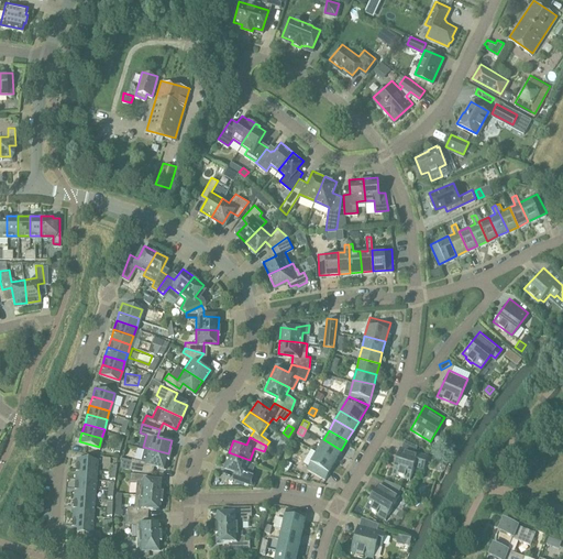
[(415,449),(417,445),(404,438),(401,445),(400,445),(392,471),(409,478),(414,464),(423,467),(427,453),(415,449)]
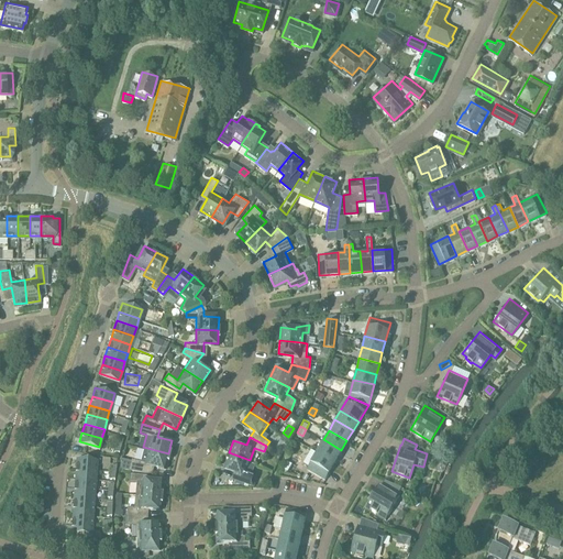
[(335,460),(341,450),(323,439),(318,449),(335,460)]
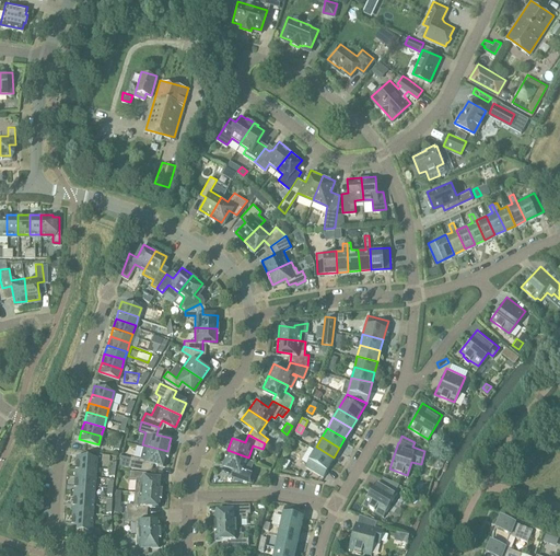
[(121,446),(140,450),(142,443),(124,439),(121,446)]
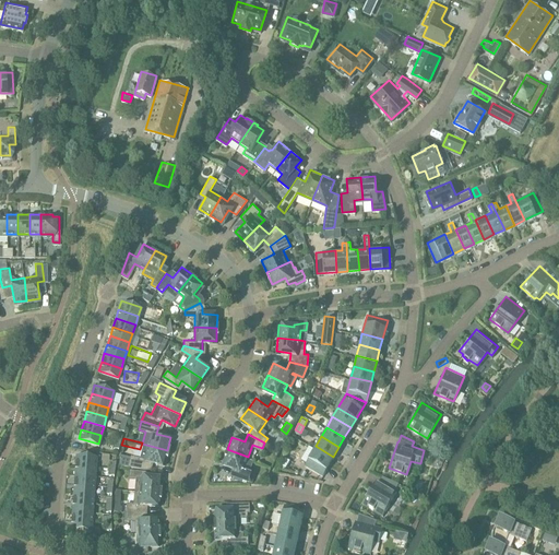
[(164,462),(167,450),(142,444),(139,456),(131,453),(128,463),(147,468),(150,459),(164,462)]
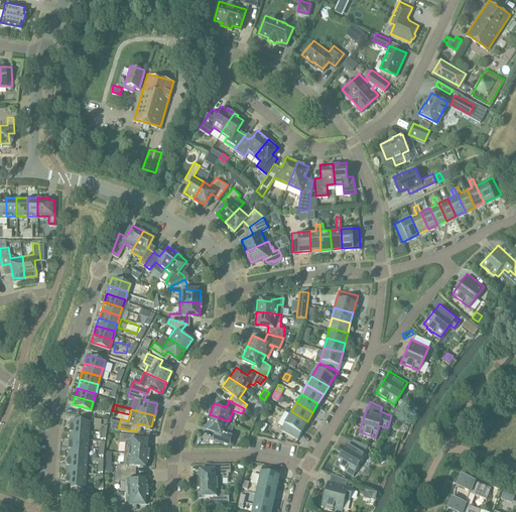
[(297,437),(307,421),(291,411),(281,427),(297,437)]
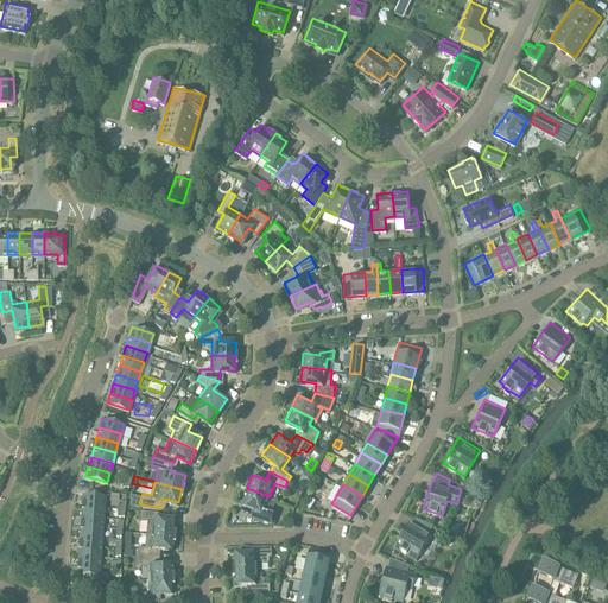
[(265,509),(270,496),(247,488),(242,501),(257,507),(254,515),(272,521),(276,513),(265,509)]
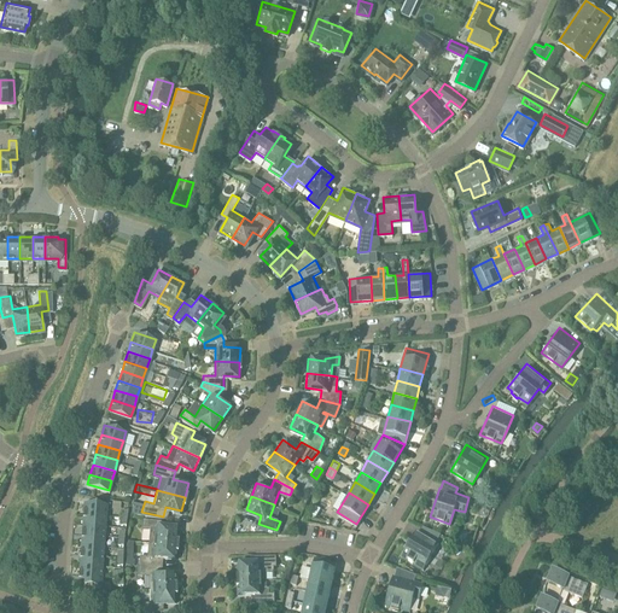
[(135,500),(132,508),(140,511),(144,502),(135,500)]
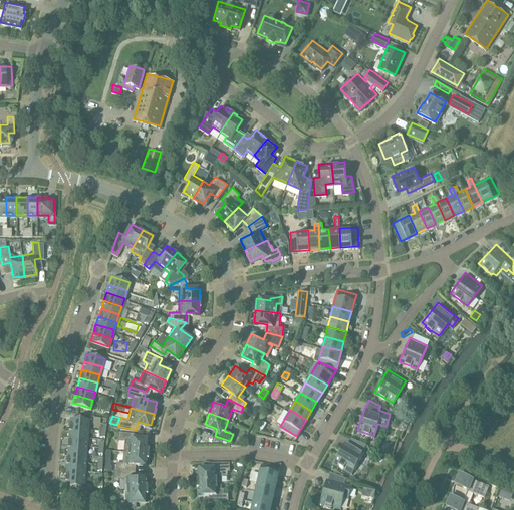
[(68,426),(87,427),(88,418),(69,417),(68,426)]
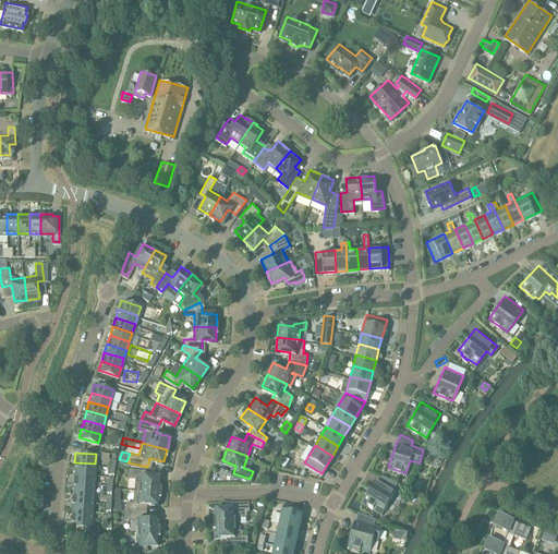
[(95,472),(95,464),(74,462),(74,471),(95,472)]
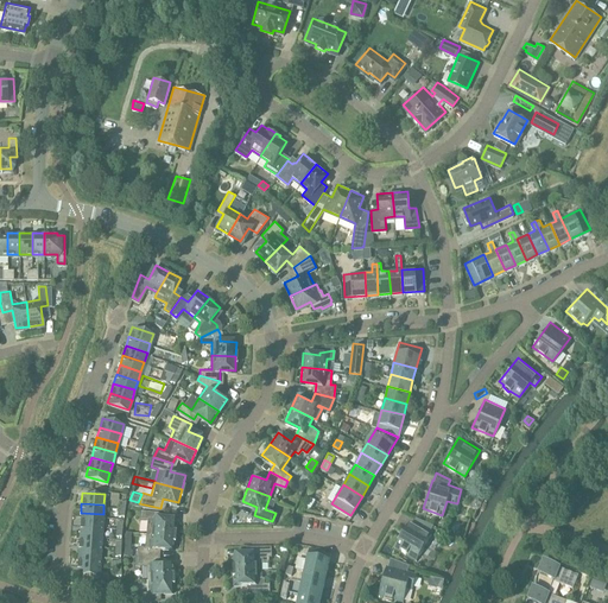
[(146,531),(175,534),(176,520),(159,518),(160,511),(141,509),(140,516),(147,516),(146,531)]
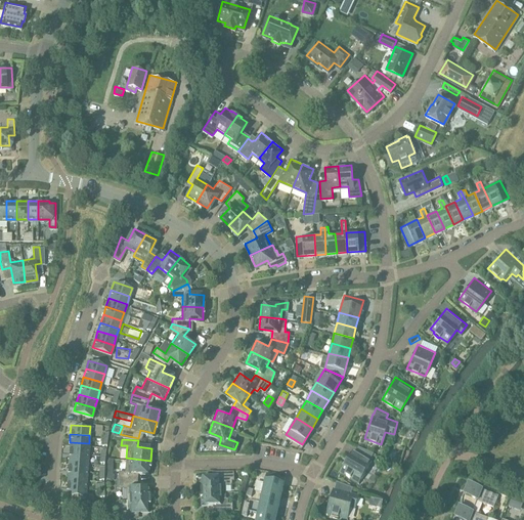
[(88,452),(89,443),(70,442),(69,450),(88,452)]
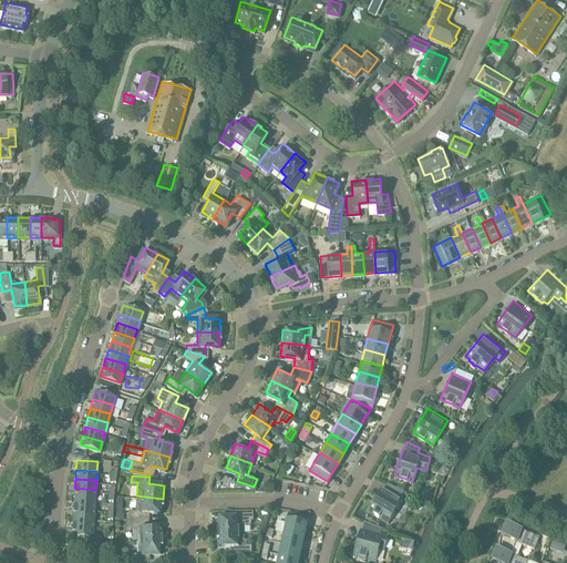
[(388,521),(402,497),(382,484),(368,509),(388,521)]
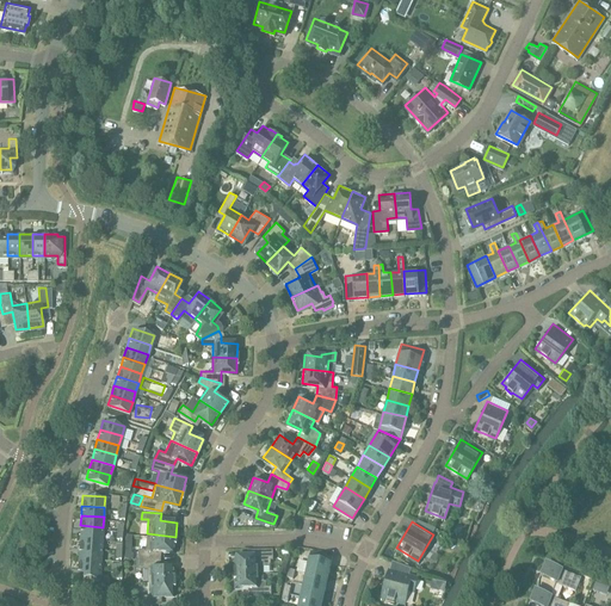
[(106,527),(103,527),(80,525),(79,536),(102,537),(105,537),(106,527)]
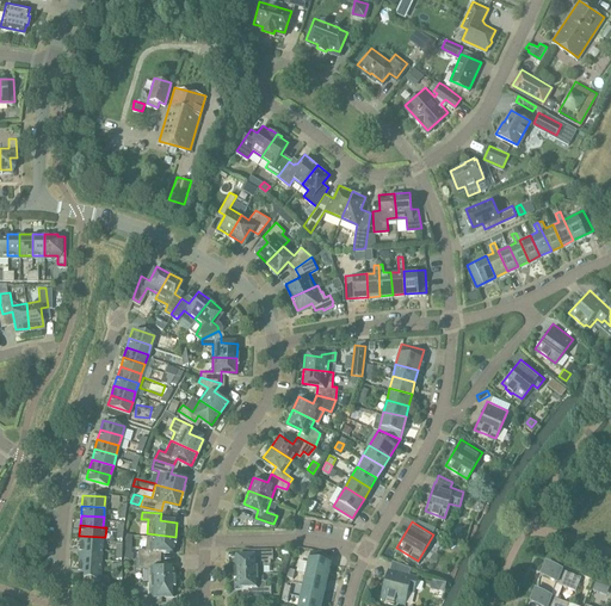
[(173,551),(176,537),(147,533),(144,548),(139,546),(137,556),(156,557),(158,549),(173,551)]
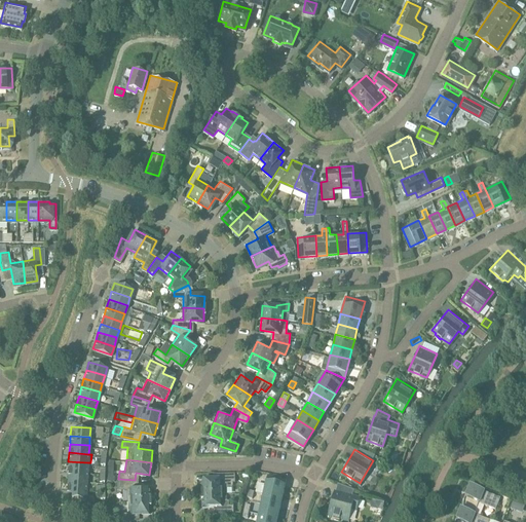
[(87,472),(87,462),(68,461),(68,470),(87,472)]
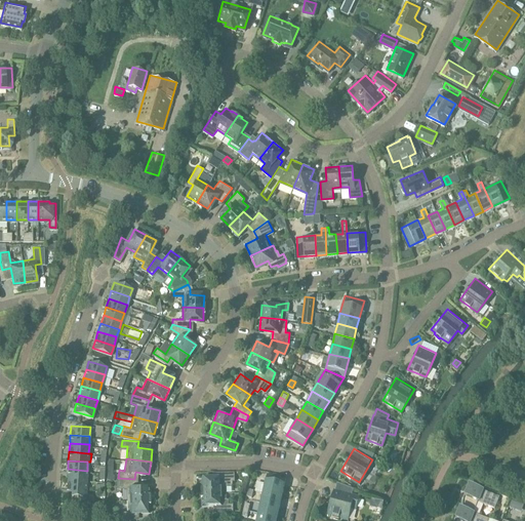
[(86,479),(87,471),(68,469),(67,478),(86,479)]
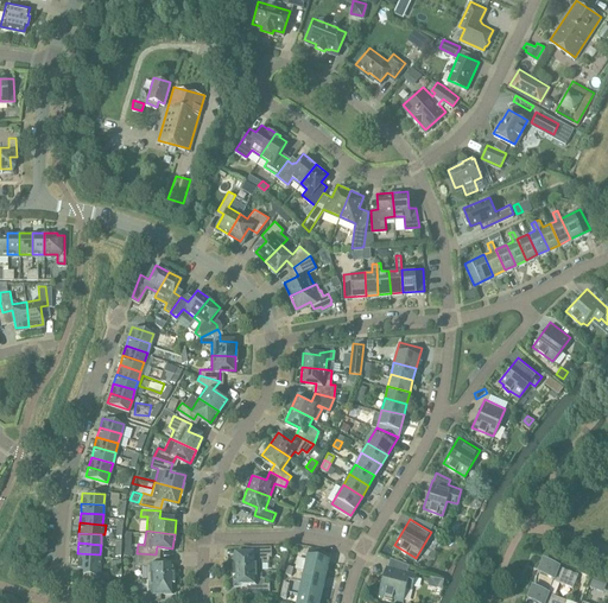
[(233,569),(261,567),(261,559),(268,558),(268,553),(271,553),(271,545),(248,545),(248,553),(233,554),(233,569)]
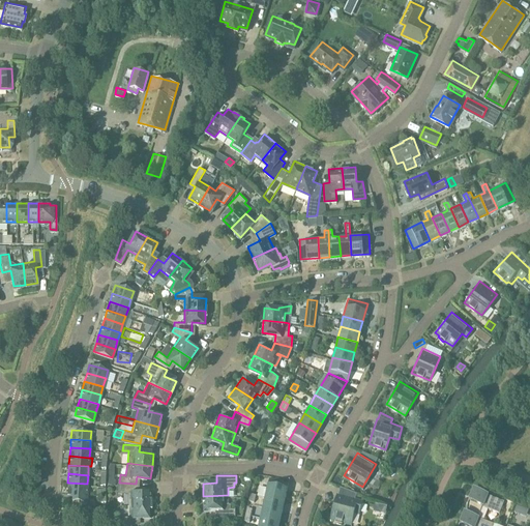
[(265,494),(285,498),(289,480),(269,476),(265,494)]
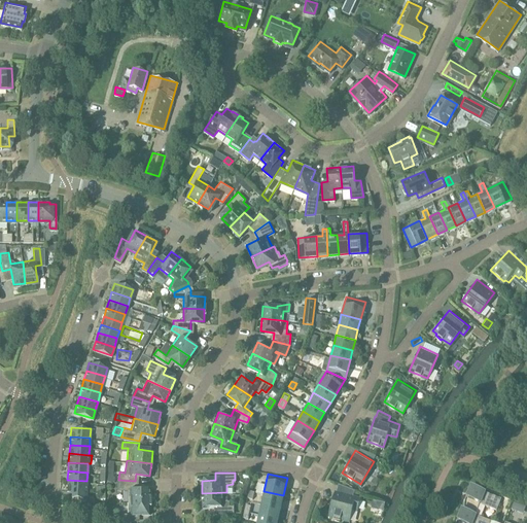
[(86,489),(86,481),(67,480),(67,488),(86,489)]
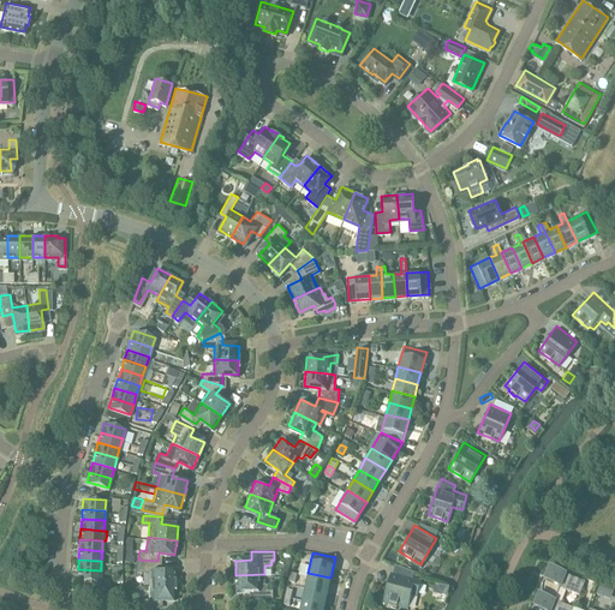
[(159,569),(157,561),(138,560),(138,569),(148,569),(148,584),(174,582),(174,568),(159,569)]
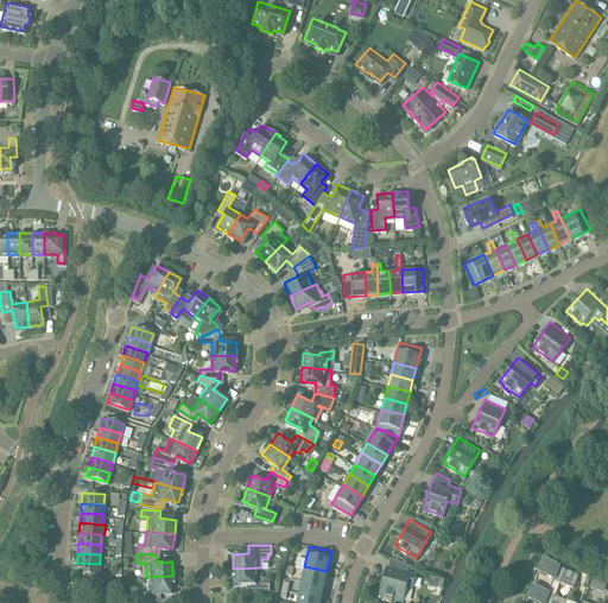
[(406,569),(409,562),(390,554),(387,564),(386,564),(379,594),(403,600),(404,597),(409,598),(413,583),(418,585),(420,576),(415,575),(416,571),(406,569)]
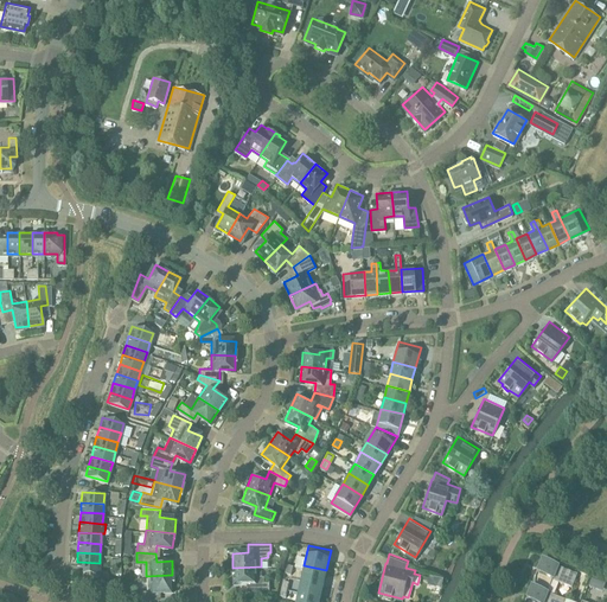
[(534,586),(548,590),(553,577),(572,584),(577,571),(544,558),(540,571),(537,570),(537,569),(536,572),(535,575),(535,578),(535,582),(535,584),(534,584),(534,586)]
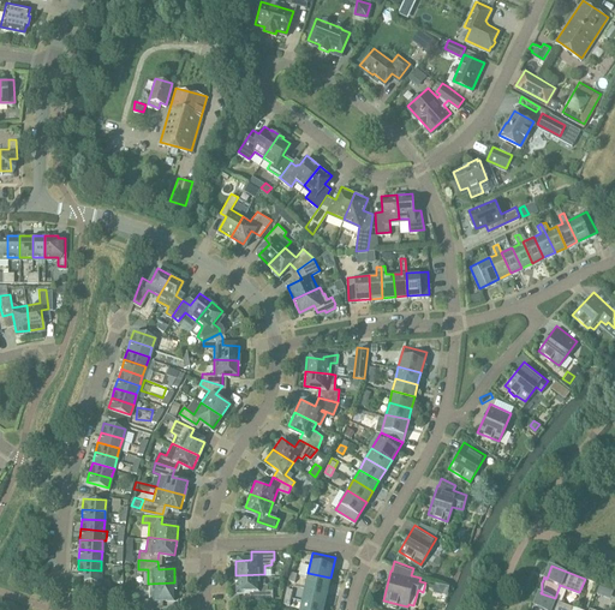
[(100,581),(101,570),(78,569),(77,580),(100,581)]
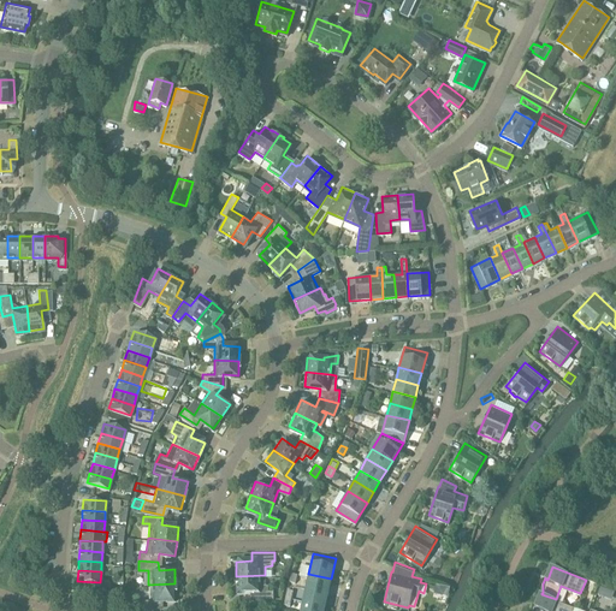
[(329,591),(331,579),(308,574),(306,586),(329,591)]
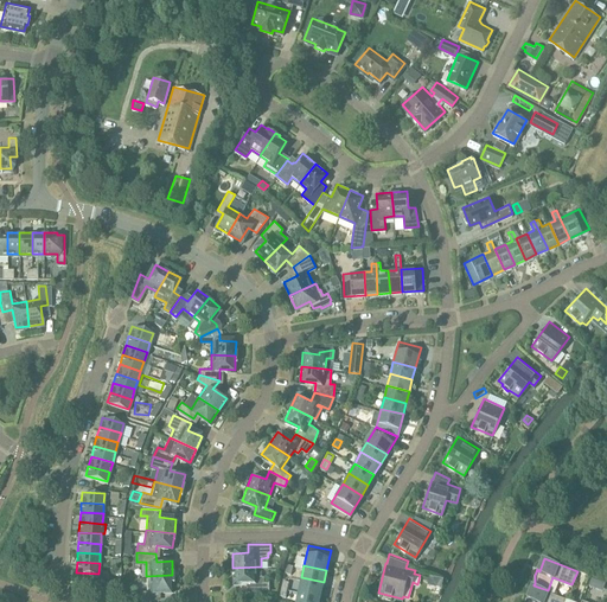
[(261,567),(232,568),(232,582),(249,581),(249,589),(268,588),(268,581),(263,581),(263,575),(261,575),(261,567)]
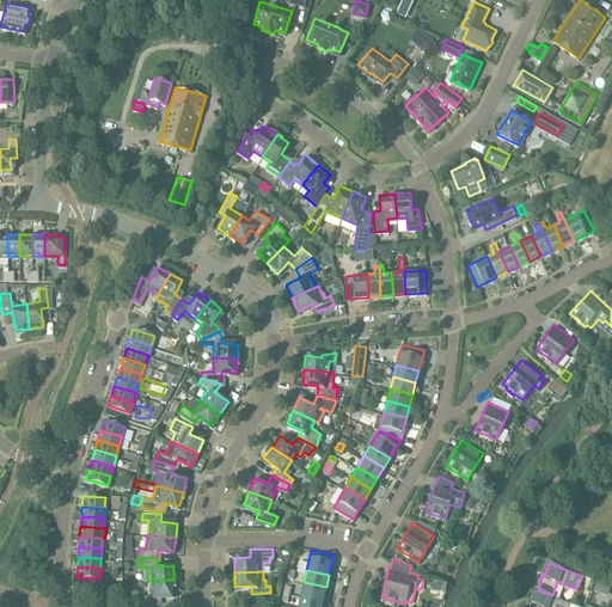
[(173,580),(147,581),(148,594),(139,595),(139,602),(158,602),(158,594),(175,594),(173,580)]
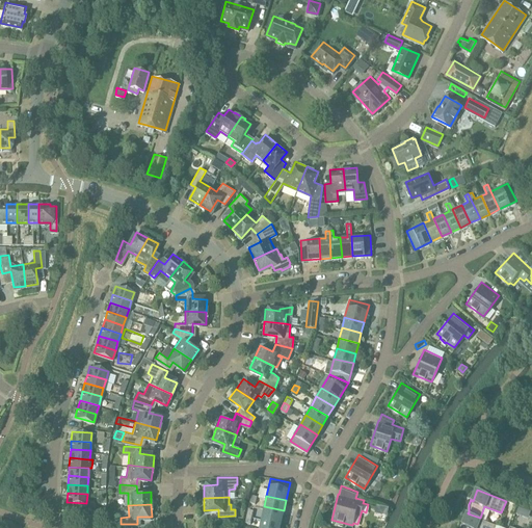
[(281,522),(284,510),(264,506),(262,518),(281,522)]
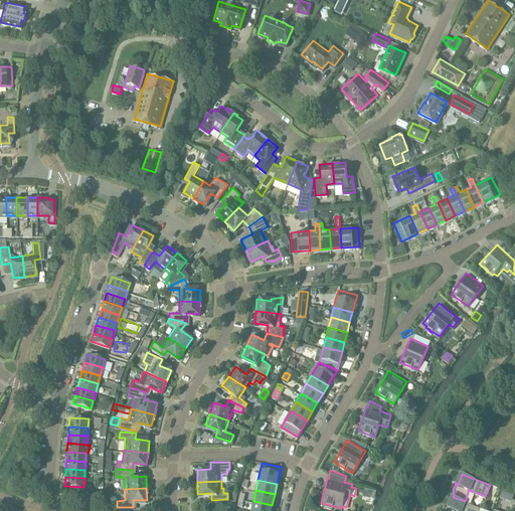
[(486,510),(487,510),(465,501),(453,497),(449,506),(447,506),(448,505),(447,505),(446,508),(446,510),(445,510),(486,510)]
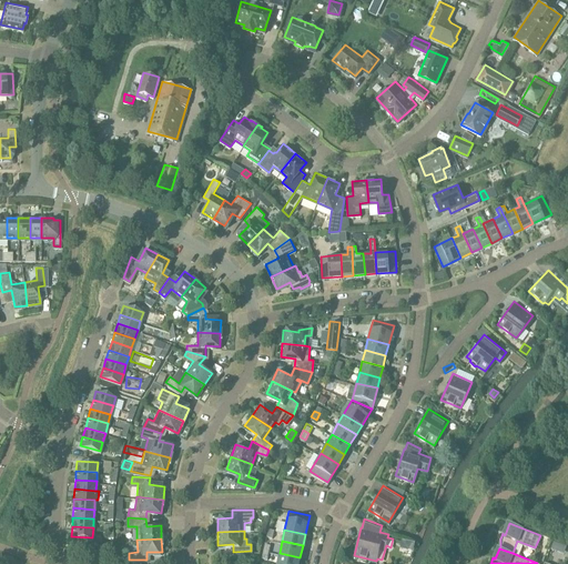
[(280,563),(297,563),(300,557),(280,553),(276,563),(280,563)]
